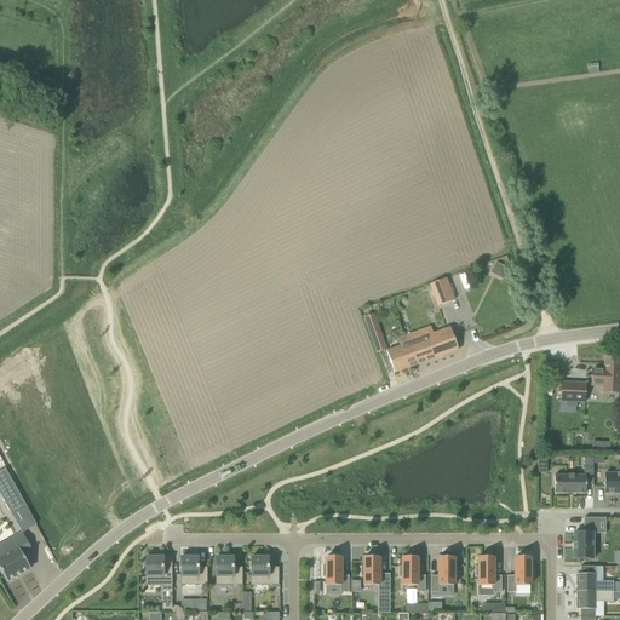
[(491,273),(503,277),(507,268),(497,262),(491,273)]
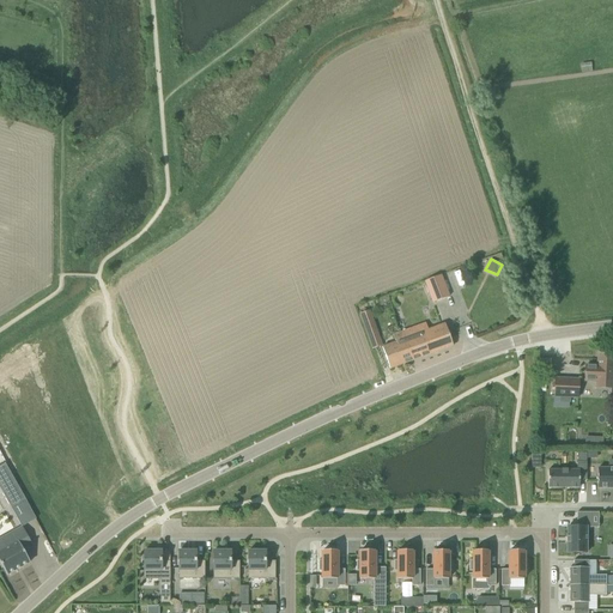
[(425,284),(434,304),(450,298),(442,278),(425,284)]
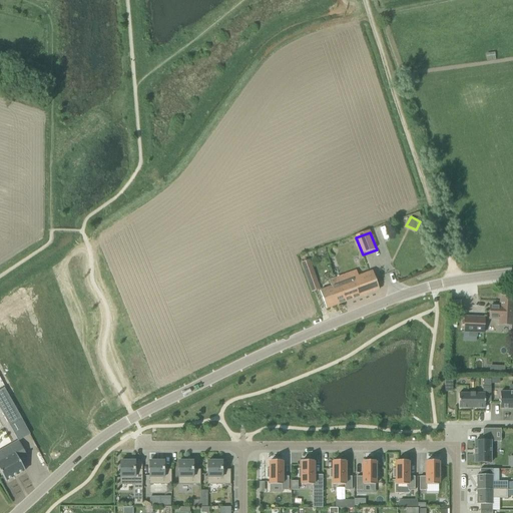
[(309,293),(319,291),(313,260),(303,262),(309,293)]
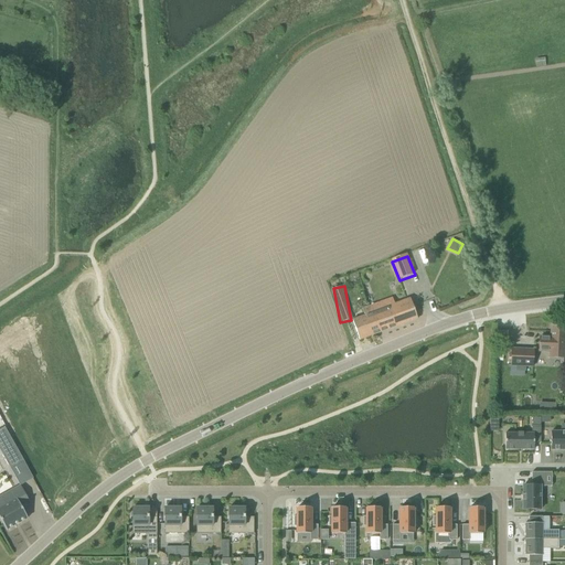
[(360,340),(417,319),(411,299),(376,311),(374,305),(362,309),(365,316),(352,320),(360,340)]
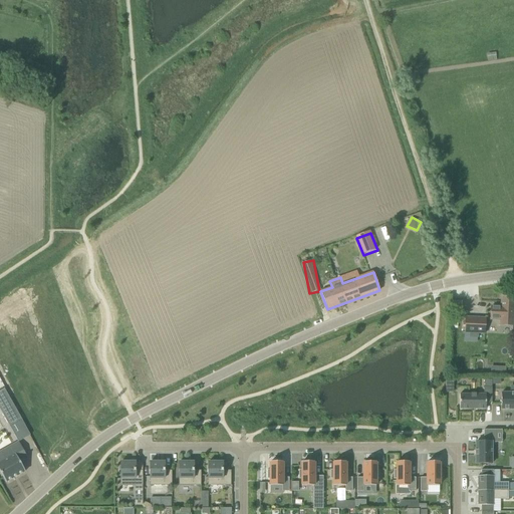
[(513,295),(502,295),(501,307),(491,307),(490,319),(501,319),(501,325),(513,326),(513,295)]
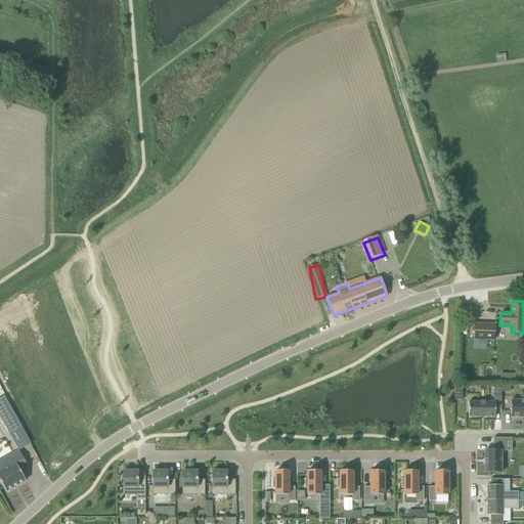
[(494,340),(494,324),(474,323),(474,339),(494,340)]
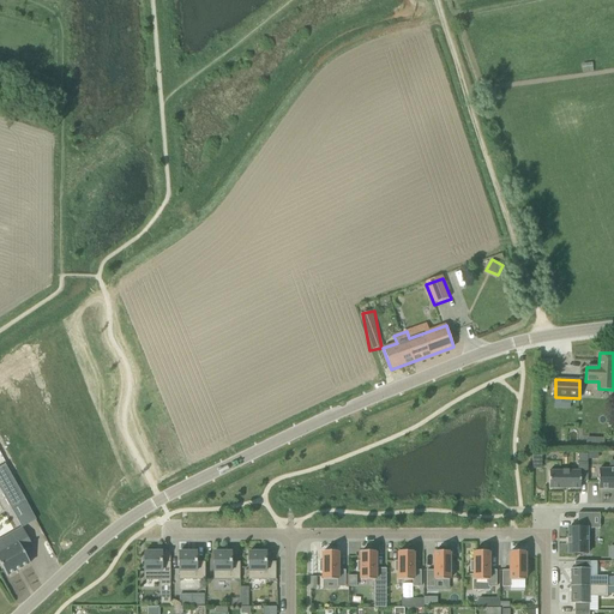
[(587,476),(588,462),(578,462),(577,470),(549,470),(548,488),(579,488),(579,476),(587,476)]
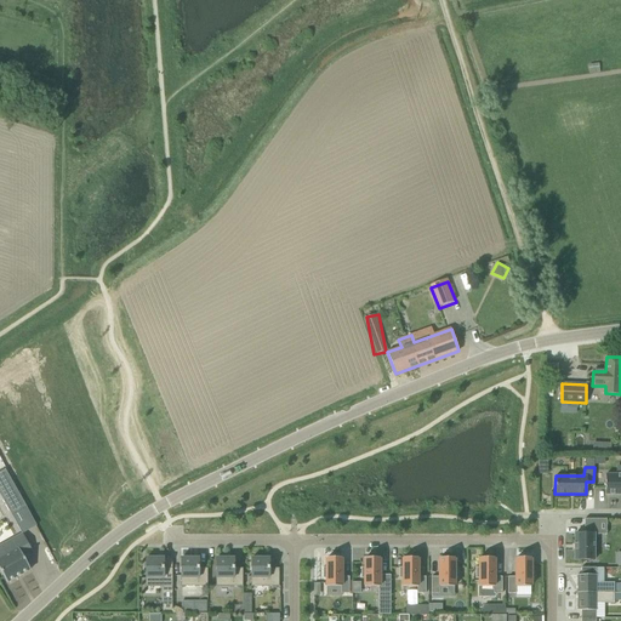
[(620,474),(605,474),(605,495),(620,494),(620,474)]
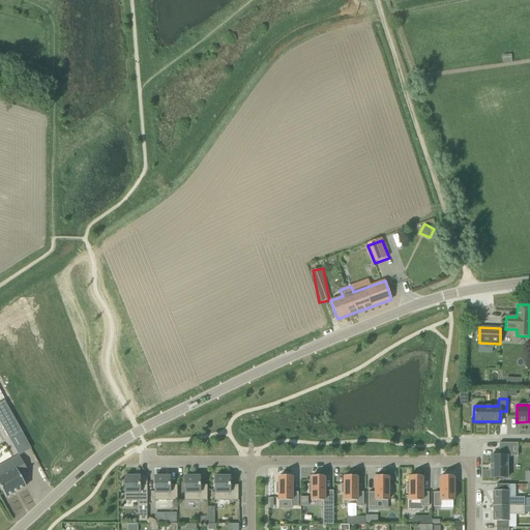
[(22,432),(12,416),(1,422),(9,438),(22,432)]
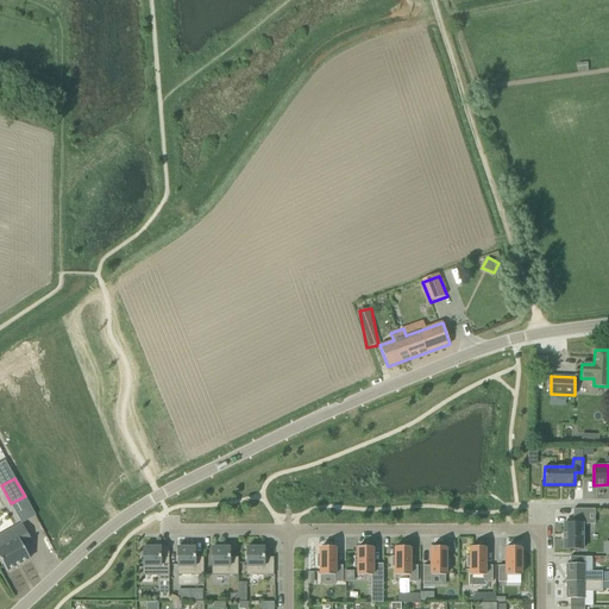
[(583,525),(588,525),(588,510),(573,510),(573,525),(564,525),(564,534),(563,534),(563,540),(564,540),(564,551),(583,551),(583,525)]
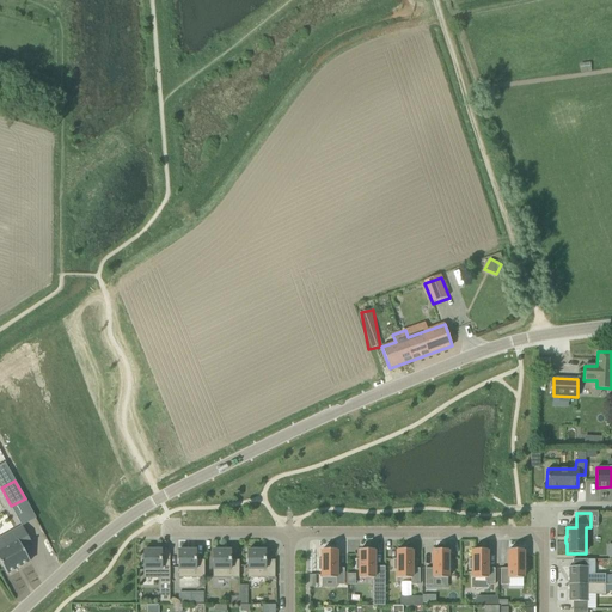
[(0,551),(0,562),(7,575),(30,562),(24,551),(32,546),(22,526),(0,538),(0,540),(5,549),(0,551)]
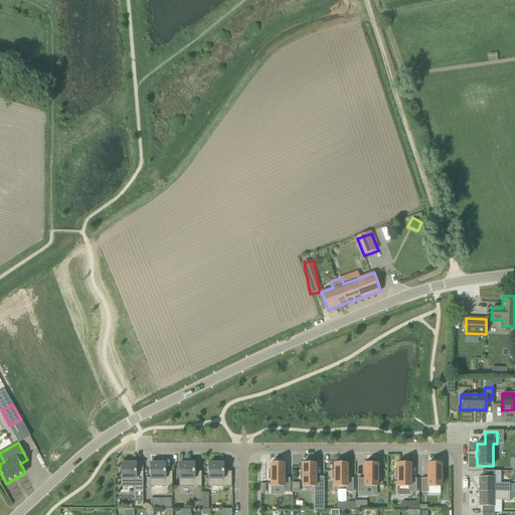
[(144,487),(144,472),(137,472),(137,465),(137,463),(131,463),(122,463),(122,487),(144,487)]
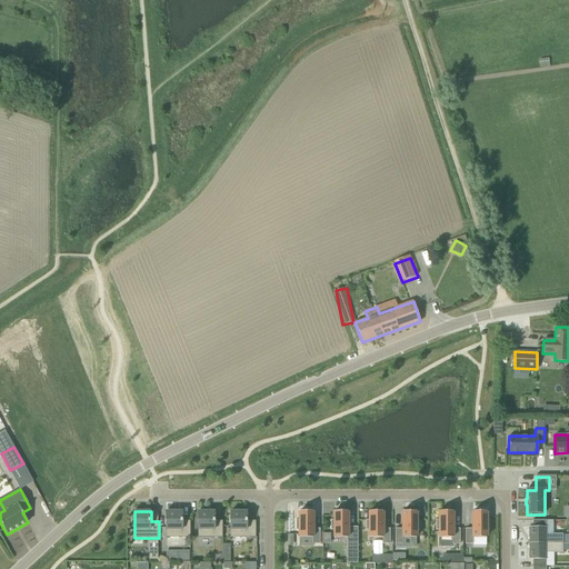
[(300,530),(300,538),(313,538),(313,543),(320,543),(320,531),(313,531),(313,511),(300,511),(300,520),(297,520),(297,530),(300,530)]
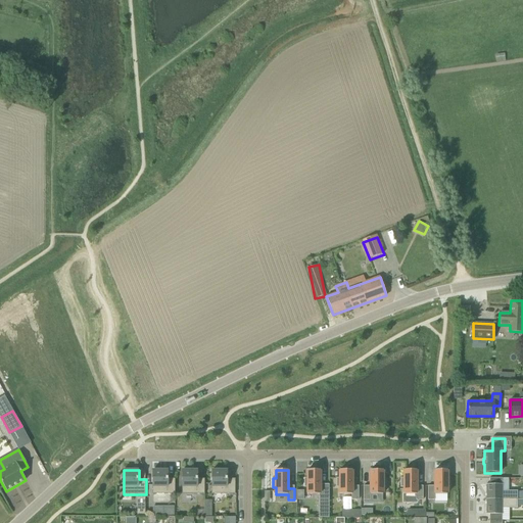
[(307,487),(307,494),(320,494),(320,500),(327,500),(327,488),(320,488),(320,470),(307,470),(307,478),(304,478),(304,487),(307,487)]
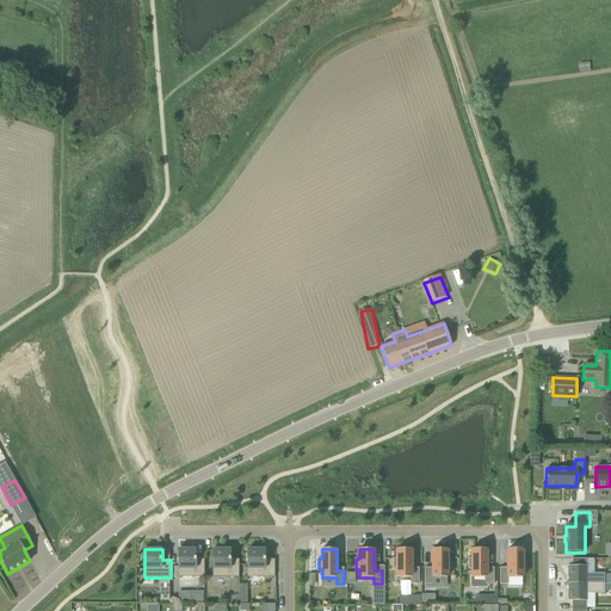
[(397,569),(397,578),(411,578),(411,584),(419,584),(419,571),(412,571),(412,549),(397,549),(397,559),(394,559),(394,569),(397,569)]
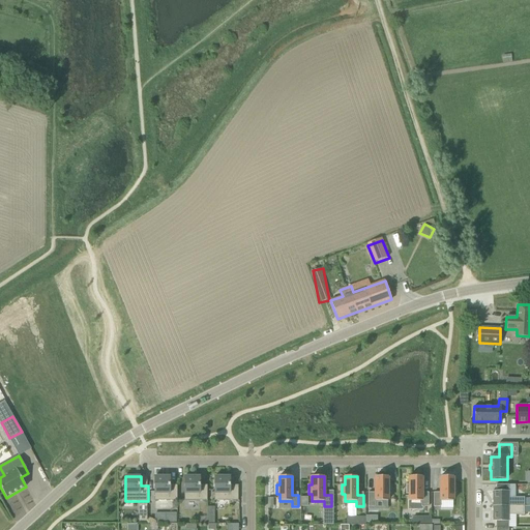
[(388,476),(375,476),(375,495),(369,495),(369,506),(376,506),(376,501),(388,501),(388,494),(391,494),(391,484),(388,484),(388,476)]
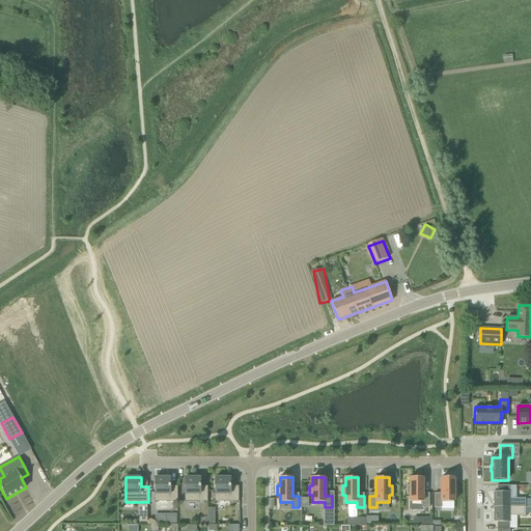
[(410,495),(410,502),(422,502),(422,507),(429,507),(429,496),(422,496),(422,477),(410,477),(410,485),(407,485),(407,495),(410,495)]
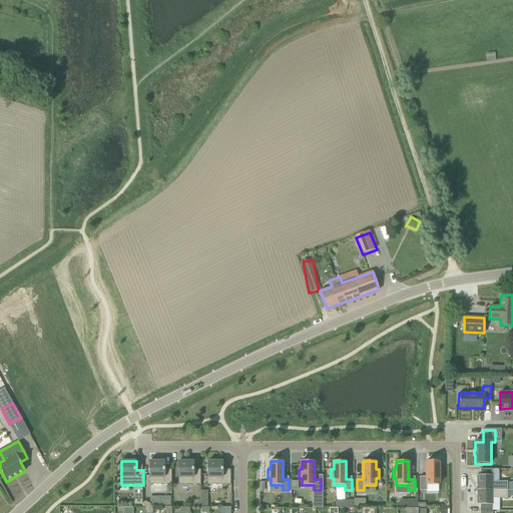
[(438,461),(426,461),(426,479),(420,479),(420,490),(426,490),(426,485),(438,485),(438,478),(441,478),(441,469),(438,469),(438,461)]
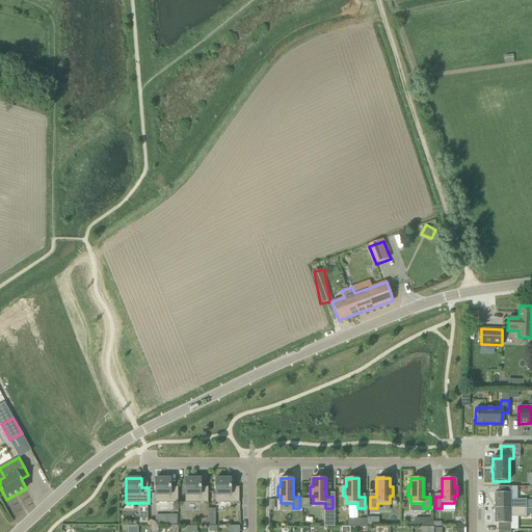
[(179,503),(179,487),(171,487),(171,481),(171,479),(165,479),(156,479),(156,503),(179,503)]
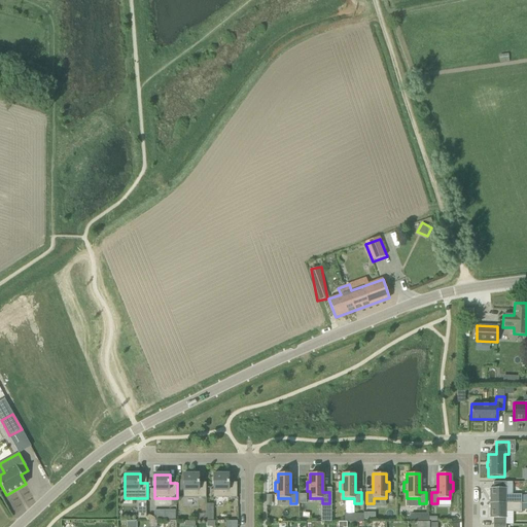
[(207,498),(207,483),(200,483),(200,477),(200,475),(194,475),(184,475),(184,498),(207,498)]
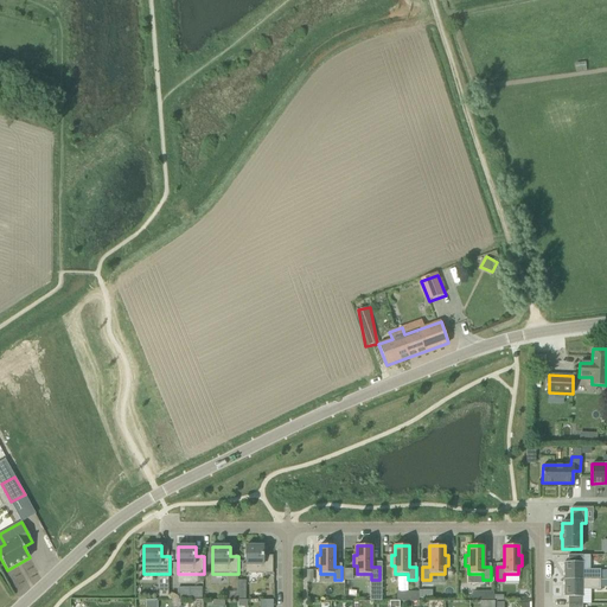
[(273,574),(273,556),(264,556),(264,549),(264,547),(257,547),(247,547),(247,574),(273,574)]
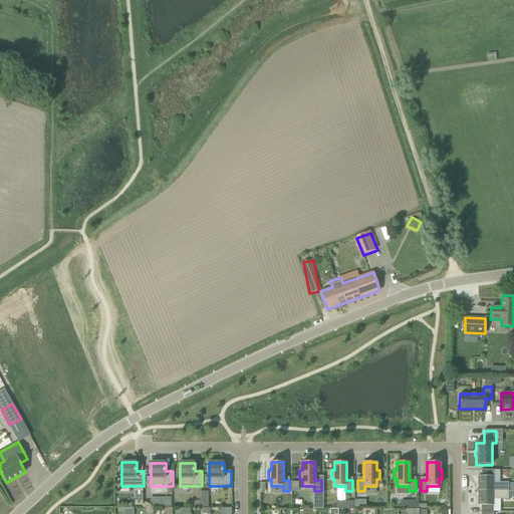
[(478,483),(478,491),(508,491),(508,482),(493,482),(493,470),(481,470),(481,476),(478,476),(478,477),(478,479),(477,479),(477,483),(478,483)]
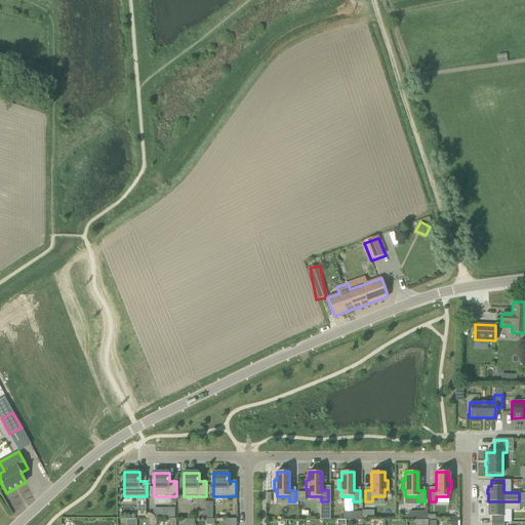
[(519,509),(519,501),(488,501),(488,510),(487,510),(487,514),(488,514),(488,516),(488,517),(491,517),(491,523),(503,523),(503,510),(519,510),(519,509)]
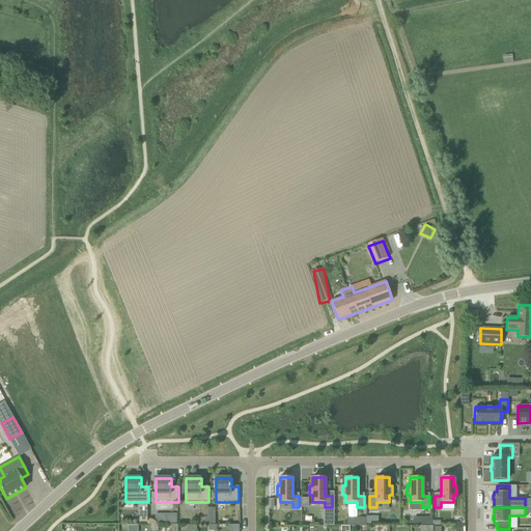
[(176,525),(176,515),(168,515),(166,518),(166,525),(176,525)]
